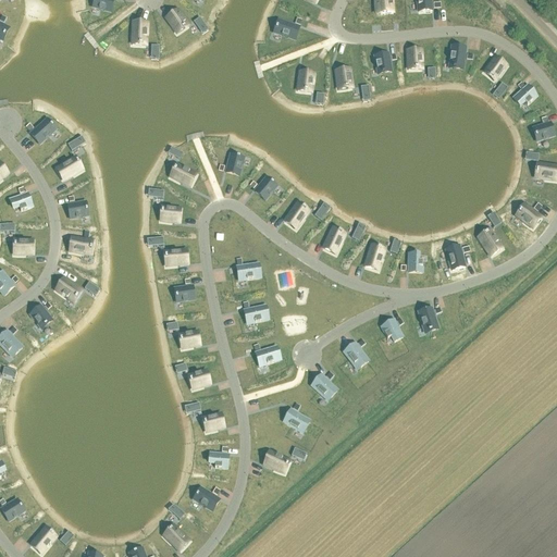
[(109,0),(95,0),(93,10),(110,14),(114,1),(109,0)]
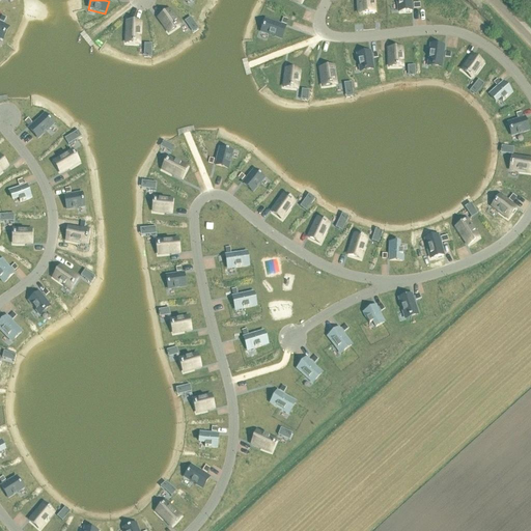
[(373,0),(357,0),(358,16),(374,15),(373,0)]
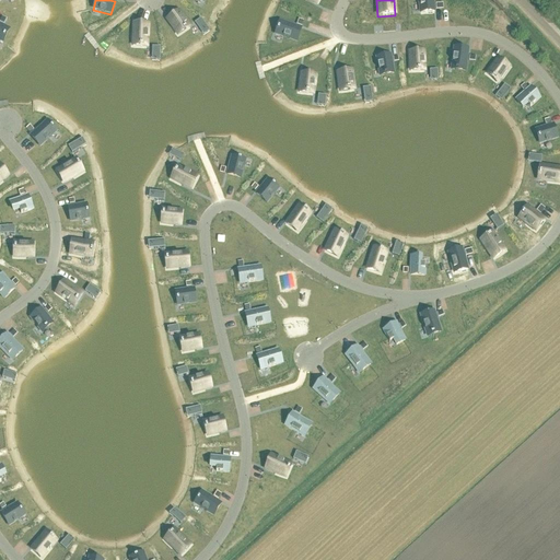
[(432,0),(418,0),(420,14),(434,13),(432,0)]
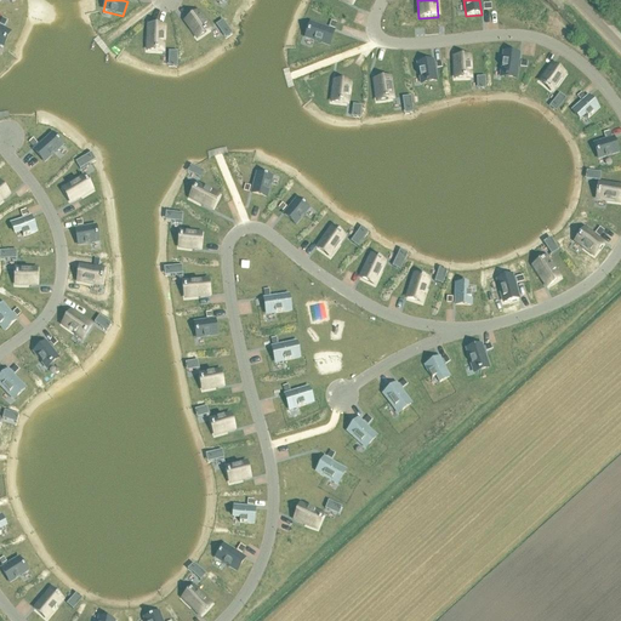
[(198,15),(186,23),(198,40),(210,30),(198,15)]
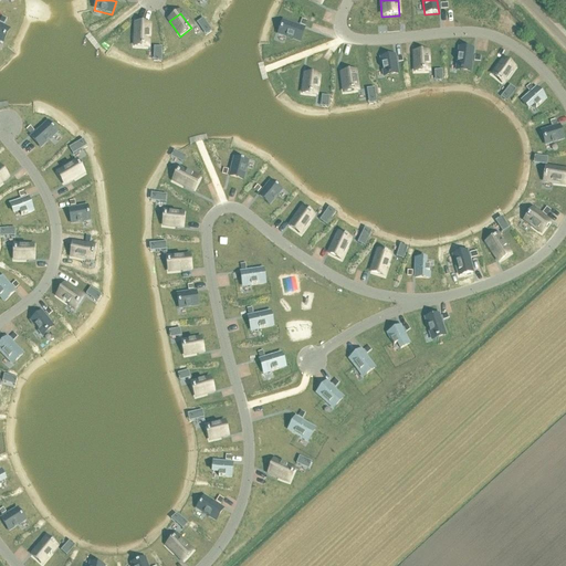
[(203,20),(197,24),(206,37),(212,32),(203,20)]
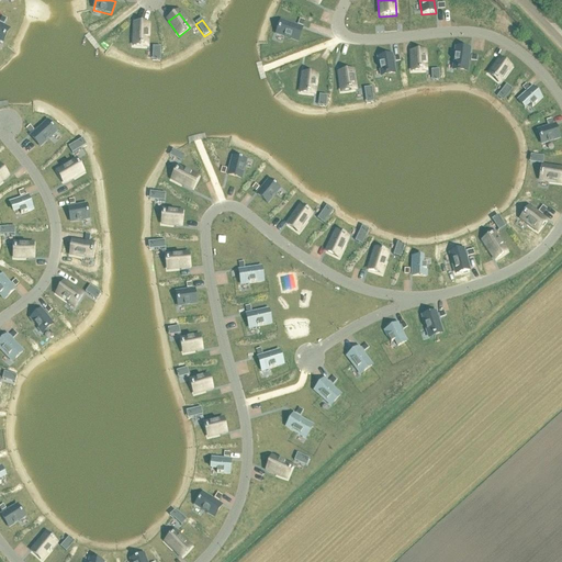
[(281,22),(277,35),(298,43),(302,30),(281,22)]
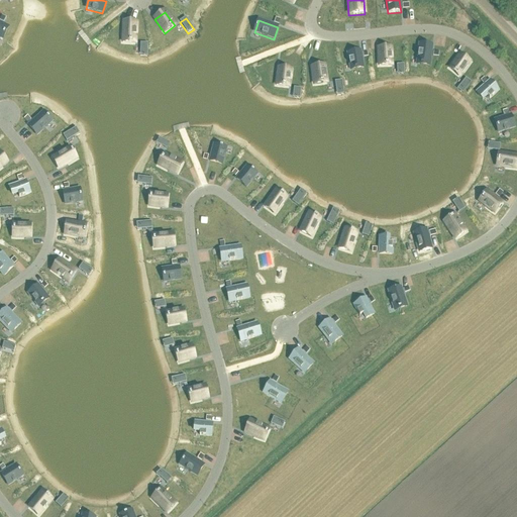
[(0,23),(0,38),(2,39),(8,28),(0,23)]
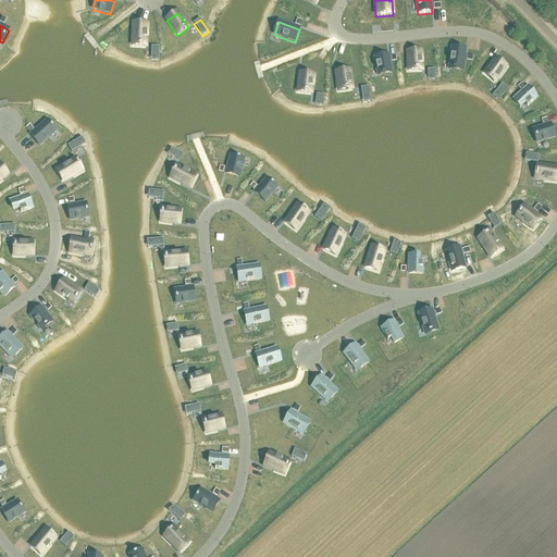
[(133,25),(132,47),(146,47),(147,25),(133,25)]
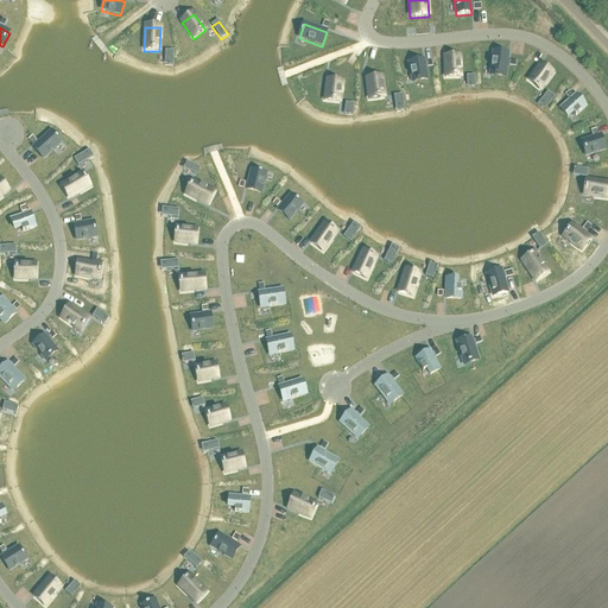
[(493,54),(489,76),(505,78),(508,55),(493,54)]
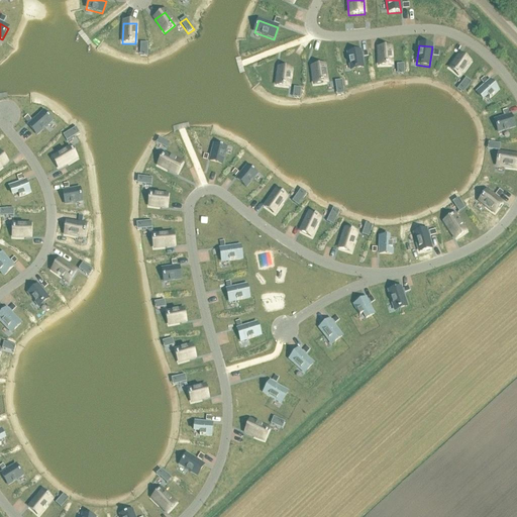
[(391,49),(378,49),(379,67),(392,66),(391,49)]
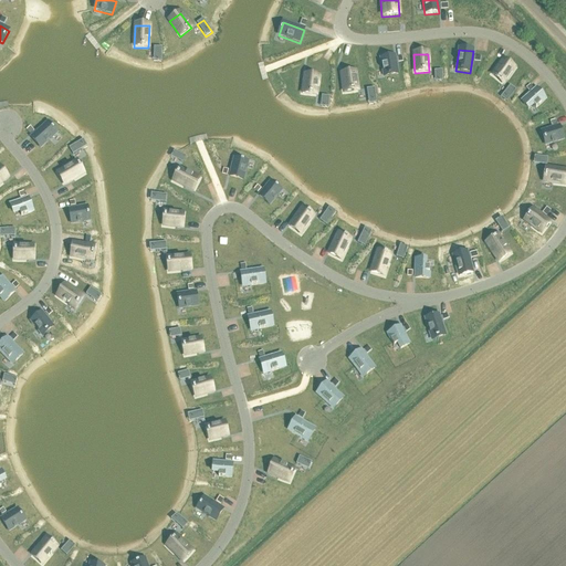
[(503,61),(492,75),(503,84),(514,70),(503,61)]
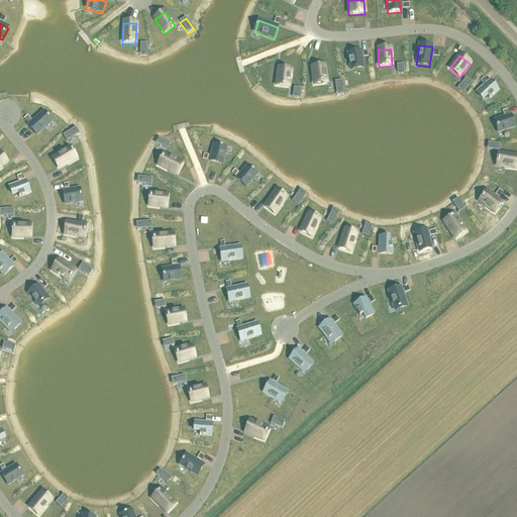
[(324,67),(312,69),(314,85),(327,83),(324,67)]
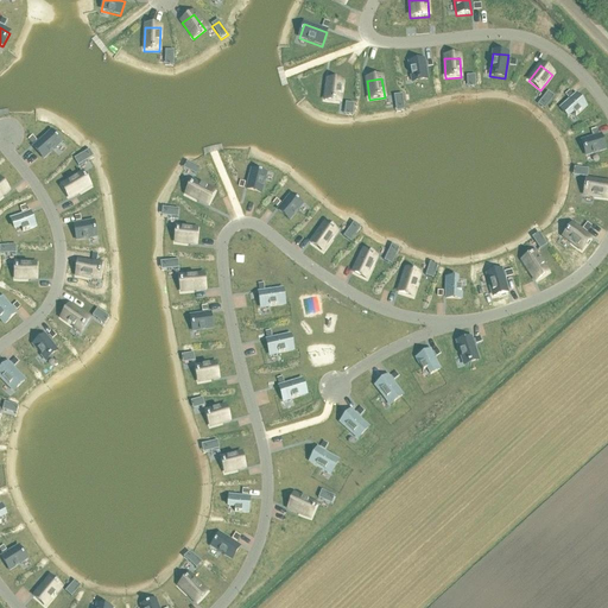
[(327,82),(324,101),(340,103),(342,83),(327,82)]
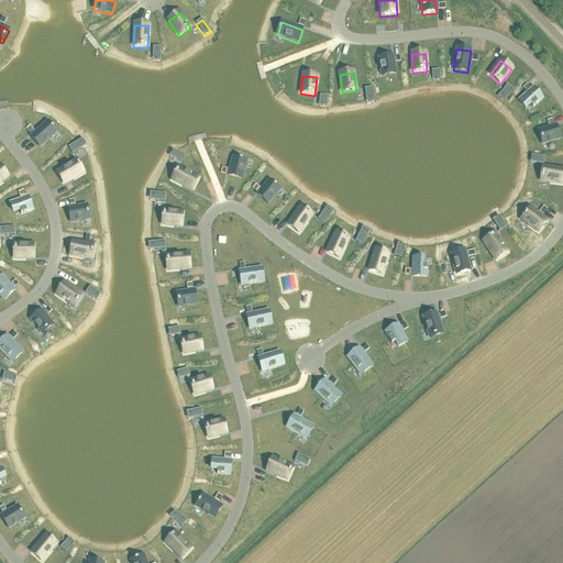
[(507,86),(498,98),(504,102),(514,90),(507,86)]
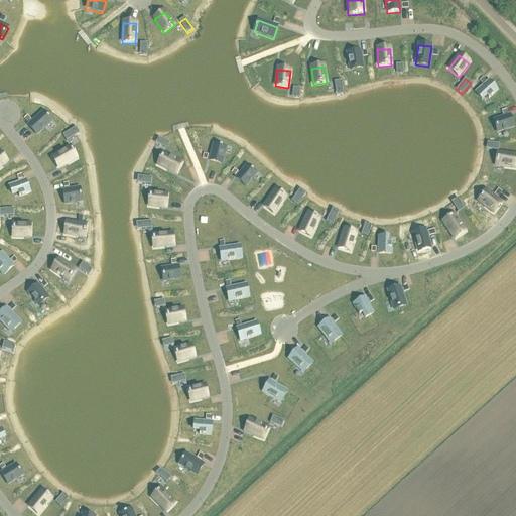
[(343,81),(336,82),(338,96),(345,95),(343,81)]
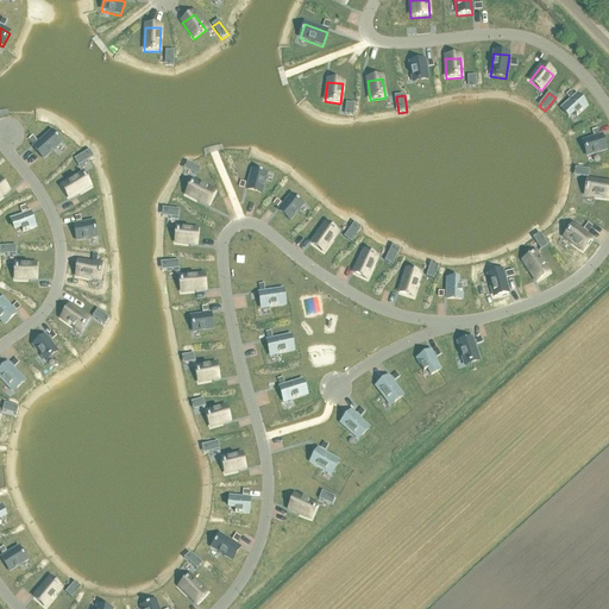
[(577,96),(562,110),(569,118),(573,113),(577,117),(586,108),(577,96)]
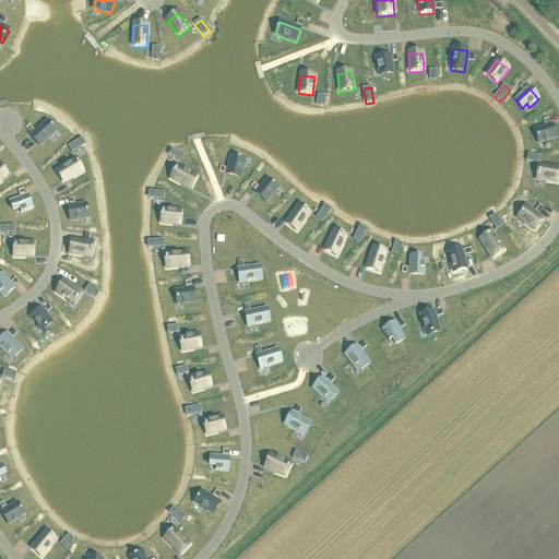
[(318,96),(317,107),(324,107),(325,96),(318,96)]
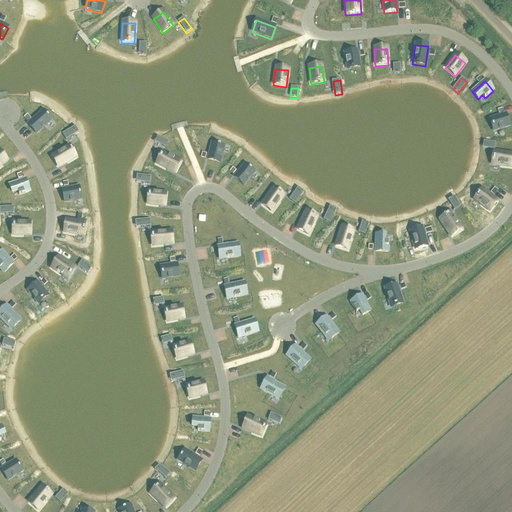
[(43,112),(28,125),(37,134),(51,121),(43,112)]
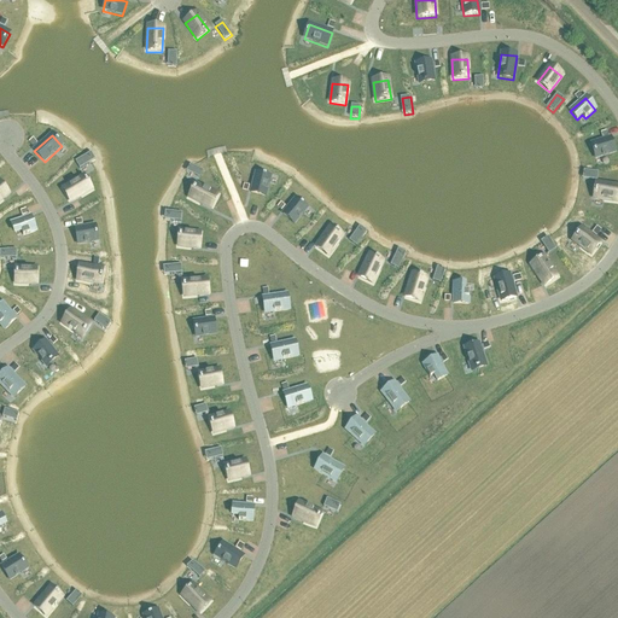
[(611,138),(592,144),(596,159),(616,153),(611,138)]
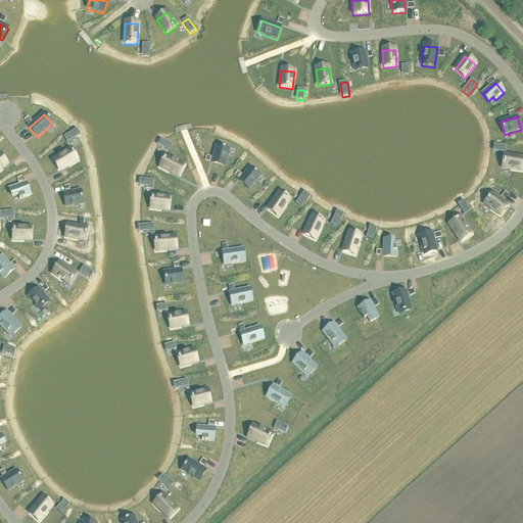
[(77,130),(63,138),(67,144),(81,136),(77,130)]
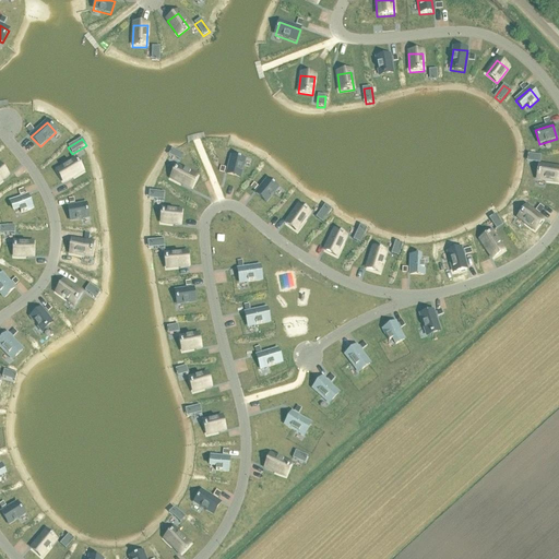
[(174,147),(170,154),(181,162),(185,155),(174,147)]
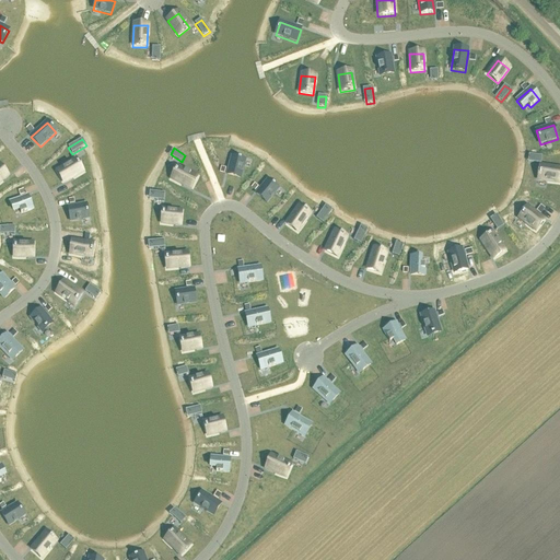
[(528,155),(527,163),(540,165),(541,158),(528,155)]
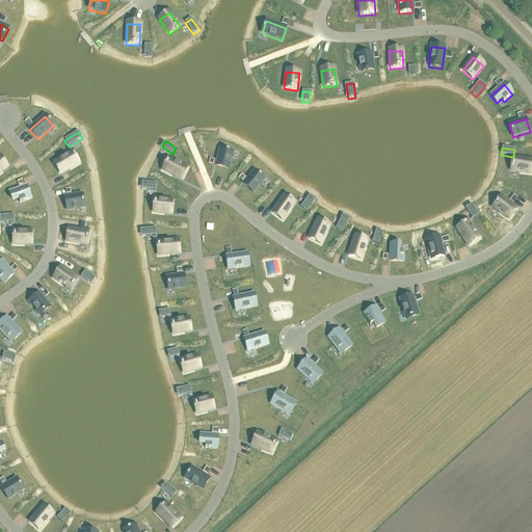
[(220,151),(216,167),(229,170),(233,154),(220,151)]
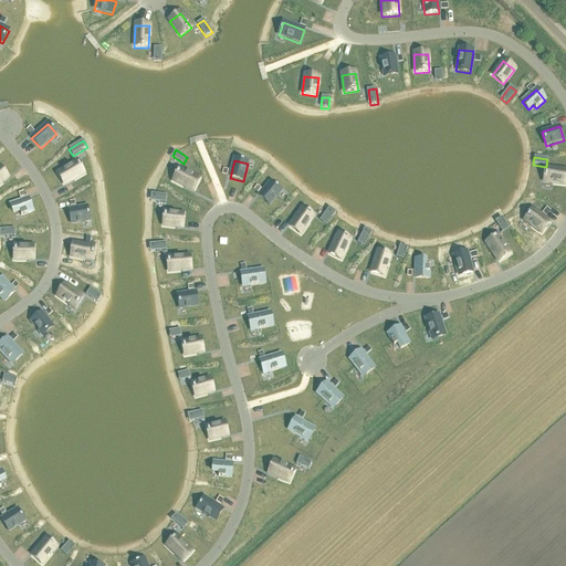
[(76,163),(58,174),(65,186),(84,175),(76,163)]
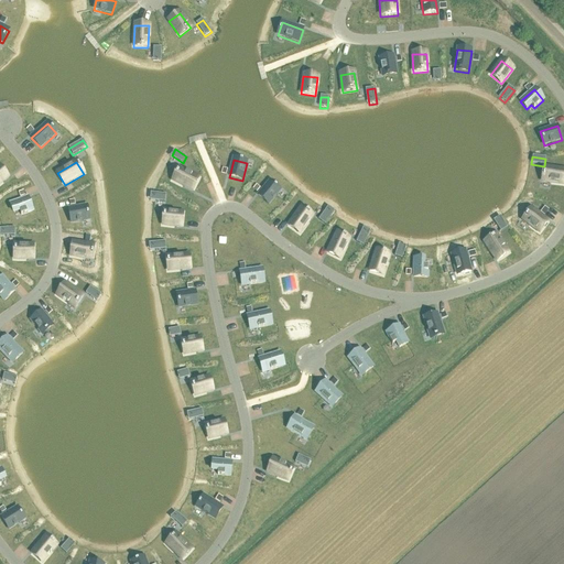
[(179,169),(173,182),(192,192),(198,179),(179,169)]
